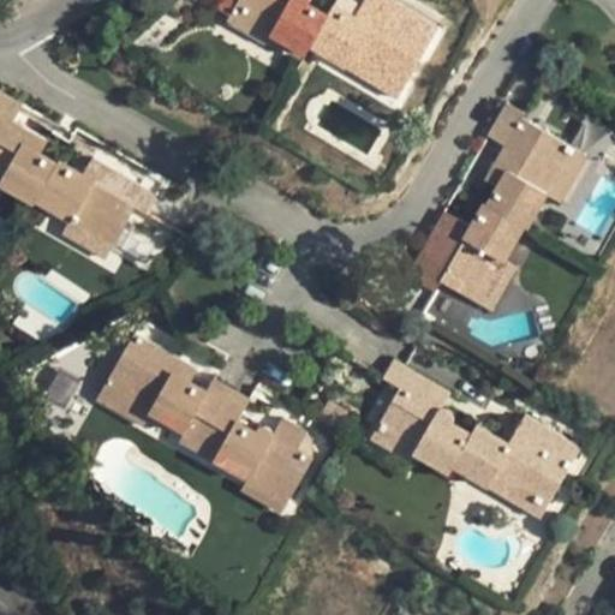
[(239,0),(233,10),(273,33),(308,53),(312,45),(329,16),(309,4),(311,0),(239,0)]
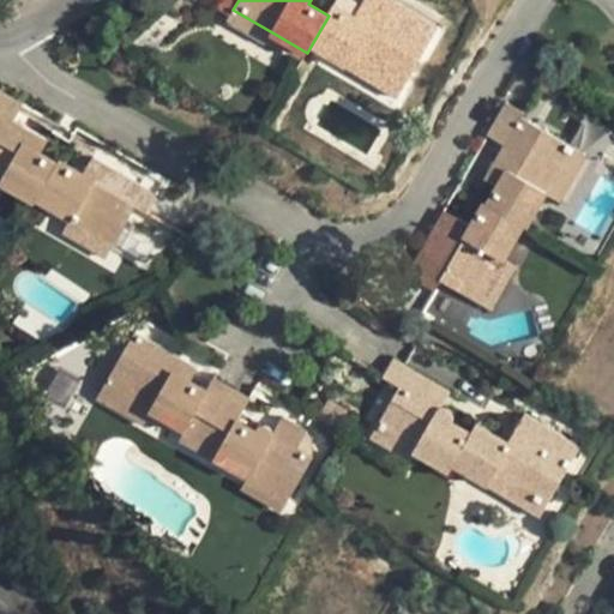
[(329,16),(312,44),(399,97),(439,25),(395,0),(365,0),(363,5),(356,18),(335,4),(329,16)]
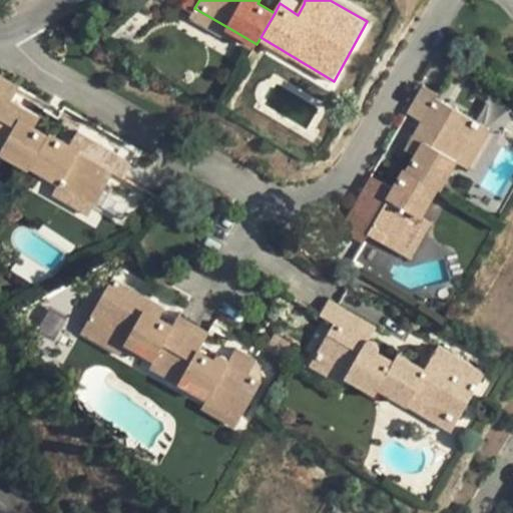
[(297,0),(282,0),(280,3),(298,15),(304,4),(297,0)]
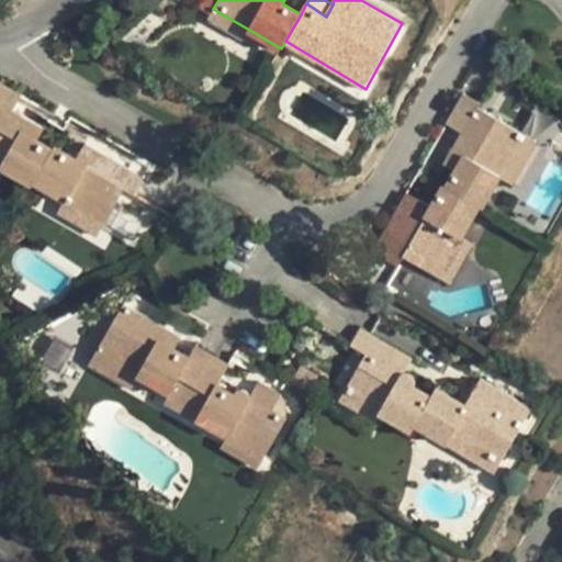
[(249,30),(213,9),(209,19),(245,38),(249,30)]
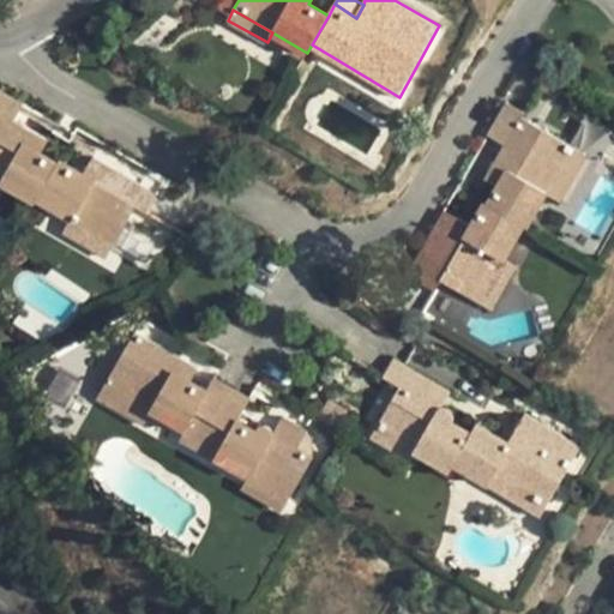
[(0,181),(2,182),(36,202),(37,199),(58,162),(42,154),(50,140),(16,120),(24,106),(0,90),(0,181)]
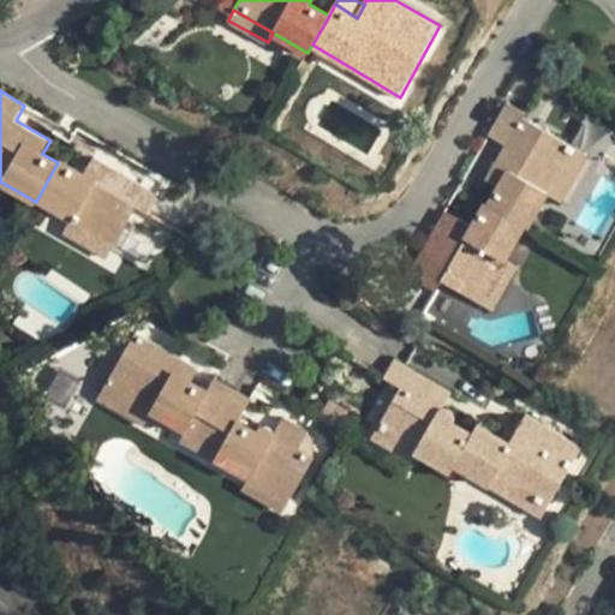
[(500,186),(489,206),(525,225),(527,226),(547,193),(574,145),(523,117),(525,112),(507,101),(487,136),(505,144),(485,178),(500,186)]
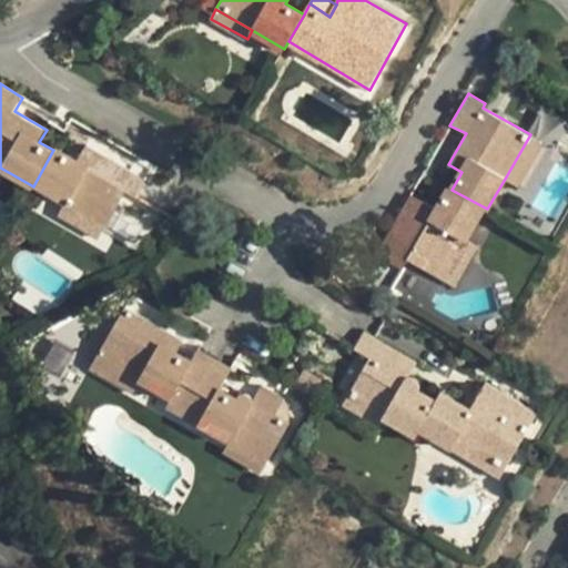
[(530,134),(505,179),(516,185),(541,141),(530,134)]
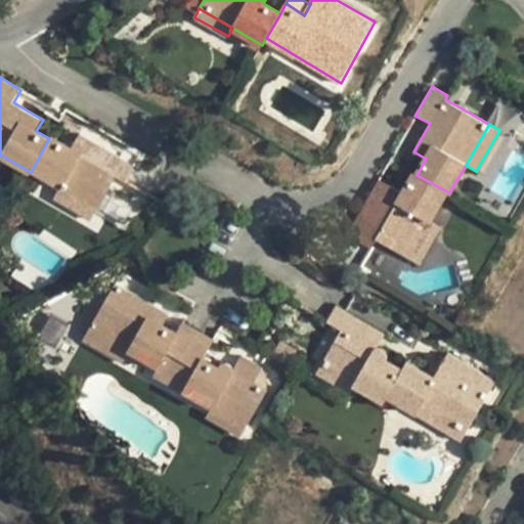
[(49,138),(32,170),(61,187),(99,209),(118,176),(126,181),(135,166),(81,134),(73,149),(50,136),(49,138)]
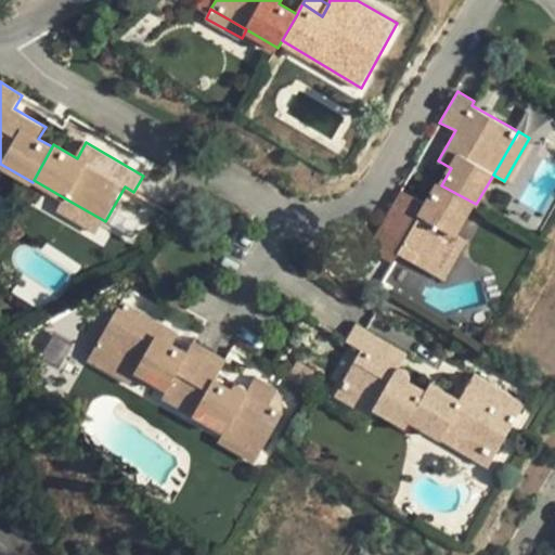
[(411,195),(377,253),(394,262),(398,253),(433,272),(455,233),(474,203),(441,185),(438,183),(426,204),(411,195)]
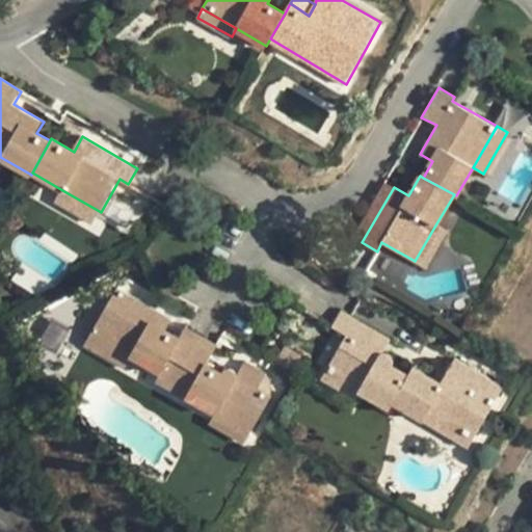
[(95,223),(101,212),(62,190),(56,202),(95,223)]
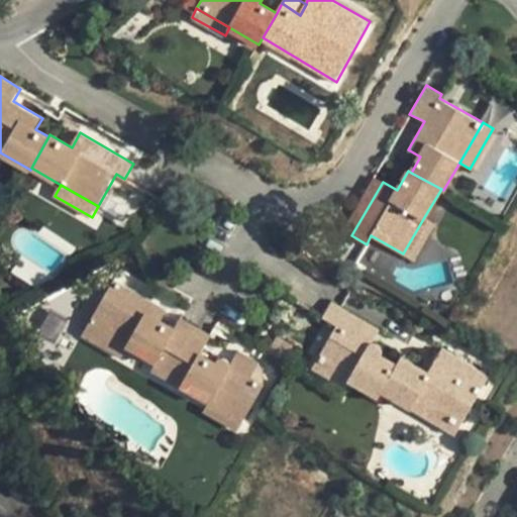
[(424,217),(403,253),(414,259),(434,223),(424,217)]
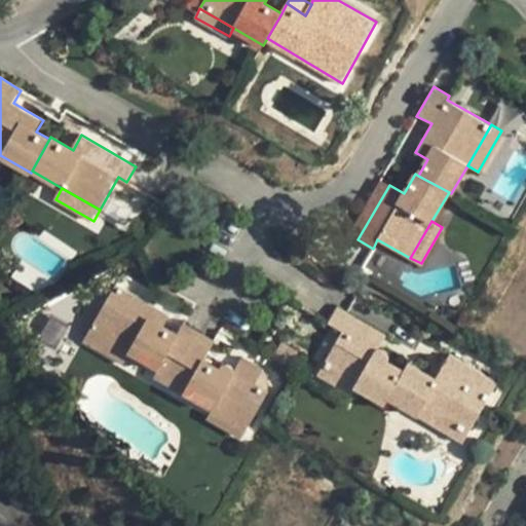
[(124,363),(130,351),(159,369),(155,375),(213,408),(209,416),(242,436),(268,391),(269,389),(270,380),(268,376),(264,368),(241,355),(234,369),(232,367),(230,365),(227,364),(225,364),(223,364),(221,366),(221,367),(220,370),(202,360),(214,340),(198,330),(183,323),(177,333),(162,326),(168,314),(115,284),(84,340),(124,363)]
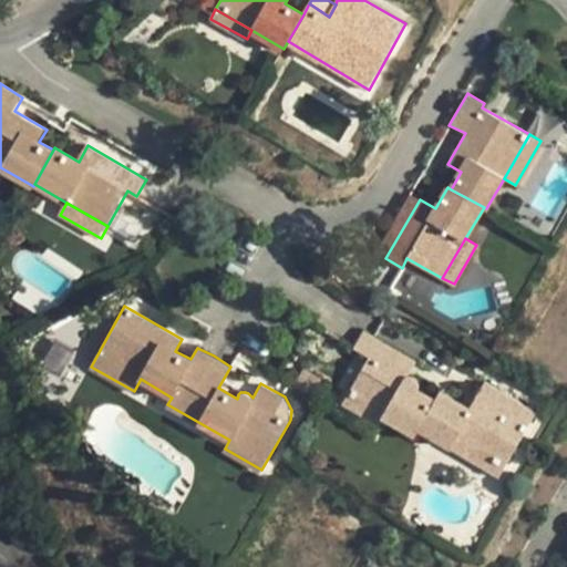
[(368,356),(347,395),(384,416),(415,434),(418,429),(434,400),(416,390),(419,387),(420,382),(419,379),(418,377),(415,375),(411,373),(410,373),(406,375),(403,381),(393,375),(405,354),(363,329),(353,346),(368,356)]
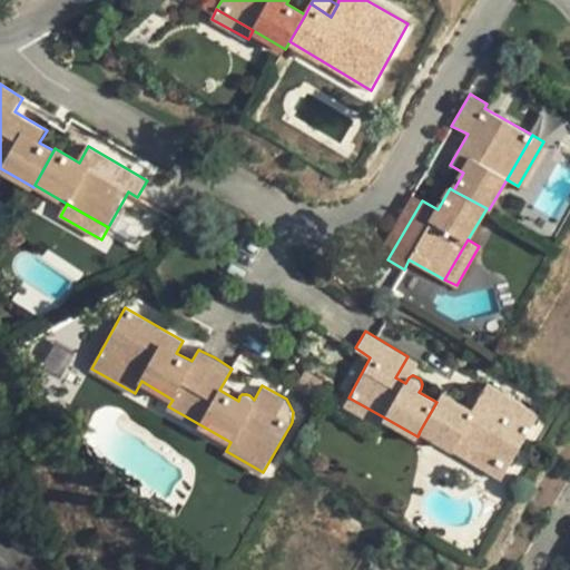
[(418,363),(408,356),(395,377),(405,383),(409,377),(418,363)]
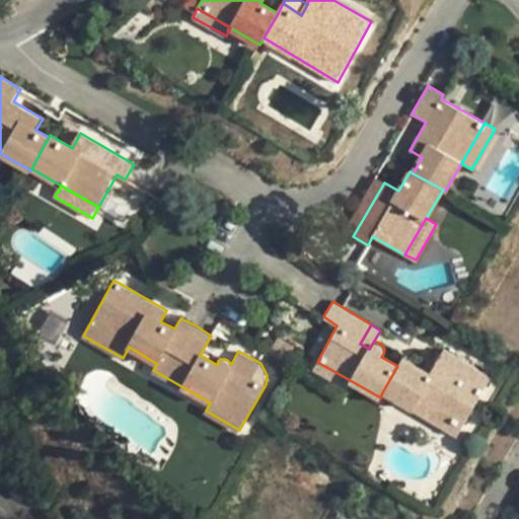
[(397,366),(382,392),(412,409),(418,399),(462,424),(490,376),(444,350),(431,373),(402,358),(397,366)]
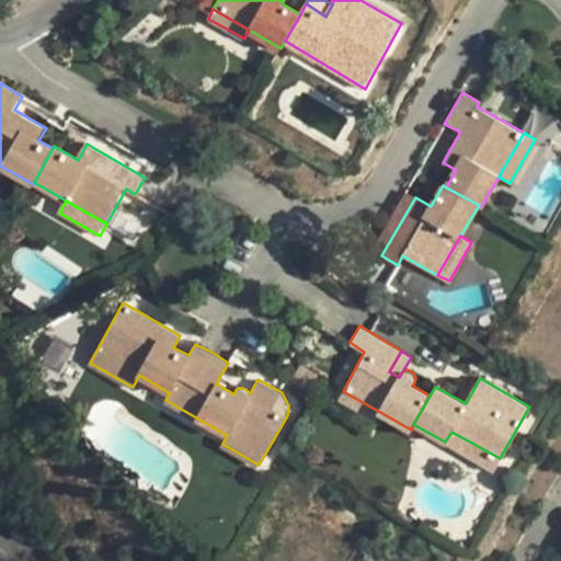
[(375,422),(380,412),(343,391),(338,400),(375,422)]
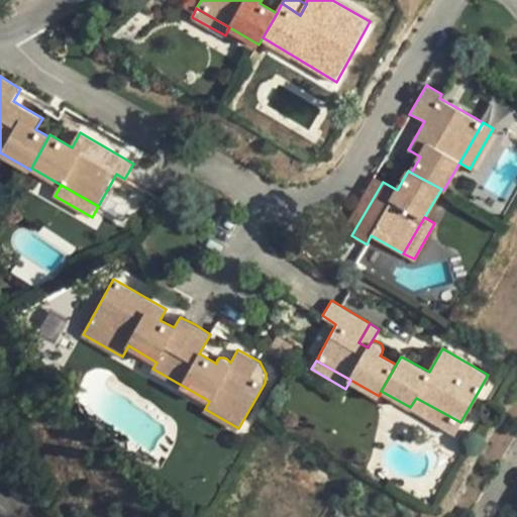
[(455,432),(460,422),(416,398),(410,407),(455,432)]
